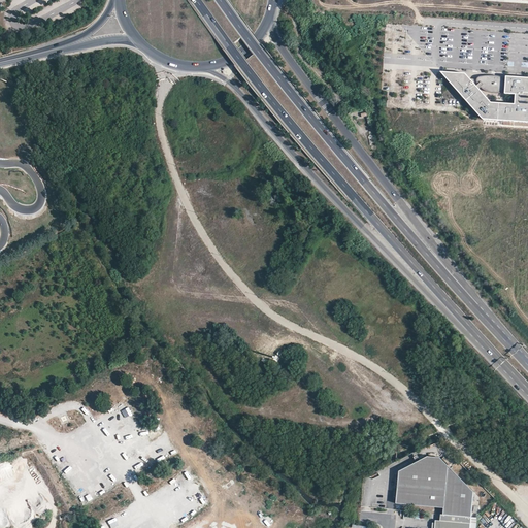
[(470,79),(465,74),(441,72),(483,120),(499,122),(527,123),(527,78),(506,77),(506,83),(503,81),(502,79),(499,76),(494,76),(490,76),(482,77),(480,77),(477,79),(470,79)]
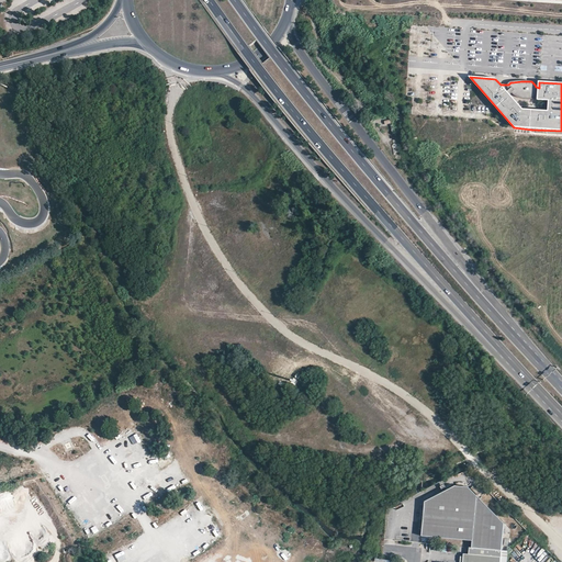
[(322,235),(319,238),(323,242),(321,244),(325,248),(328,246),(330,248),(336,242),(323,229),(319,232),(322,235)]
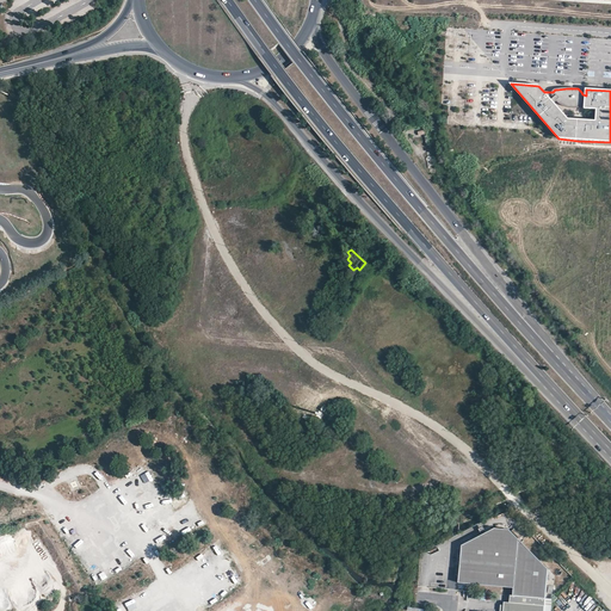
[(154,427),(156,420),(148,418),(146,425),(154,427)]
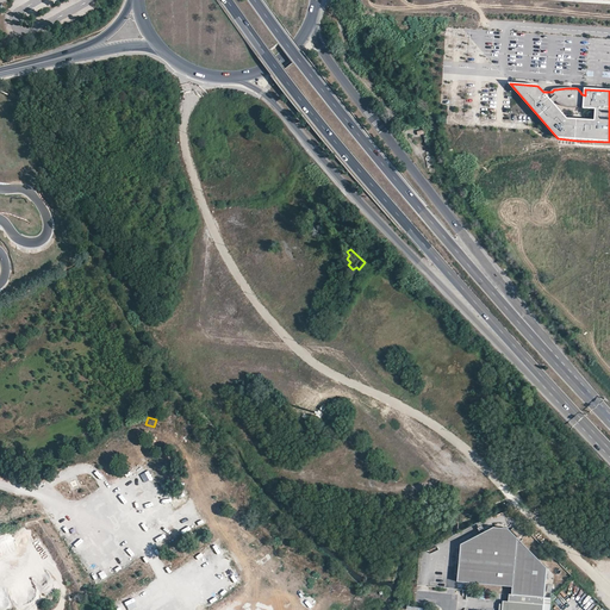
[(193,447),(200,443),(197,436),(190,440),(193,447)]
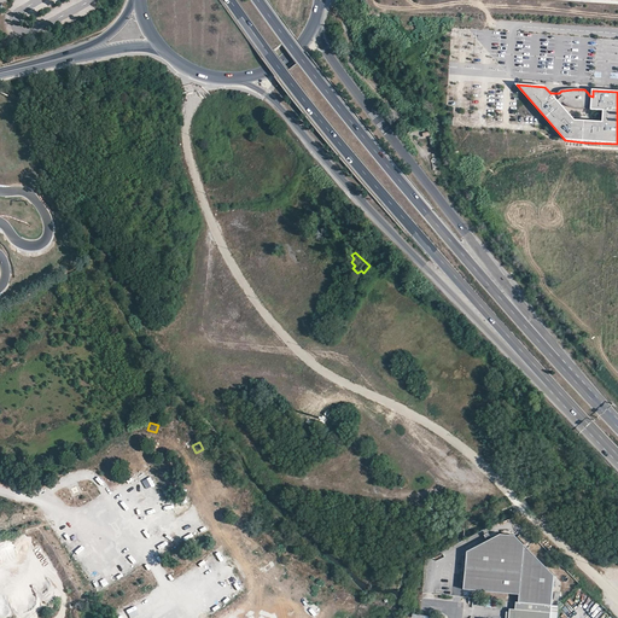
[(71,473),(63,477),(68,485),(76,481),(71,473)]
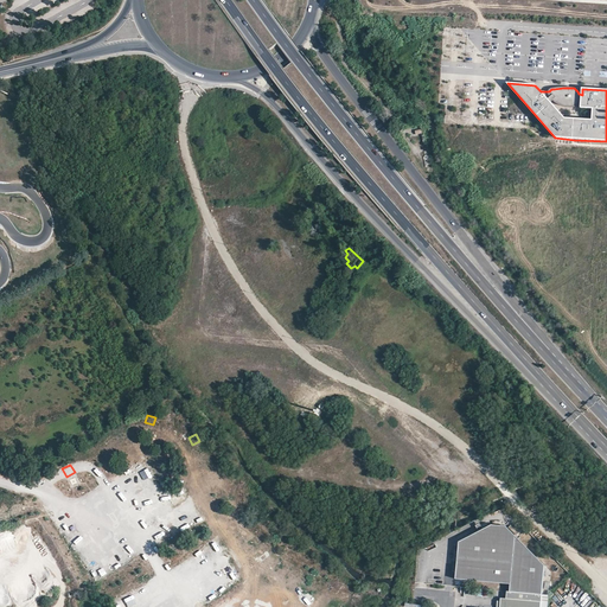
[(151,474),(144,479),(148,487),(157,483),(151,474)]
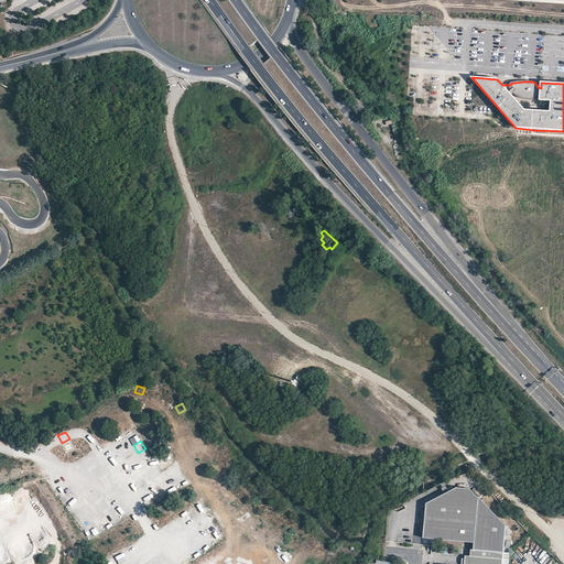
[(109,446),(114,453),(119,448),(115,442),(109,446)]
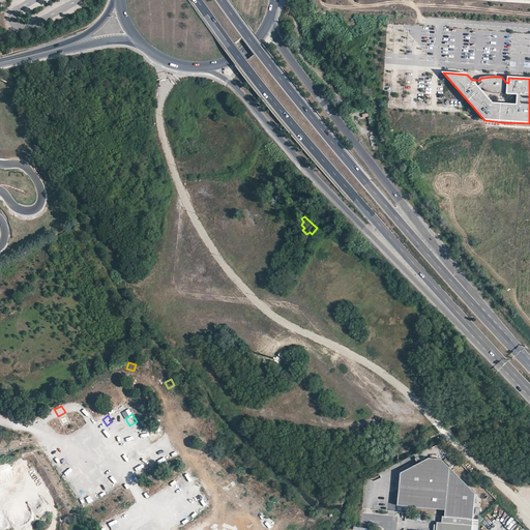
[(79,436),(83,440),(88,436),(84,432),(79,436)]
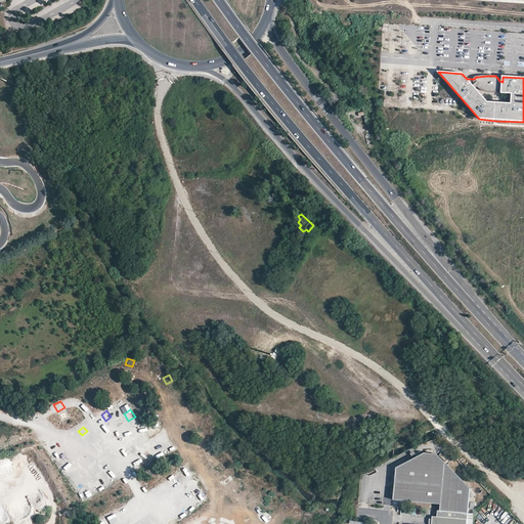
[(129,439),(136,436),(132,430),(126,433),(129,439)]
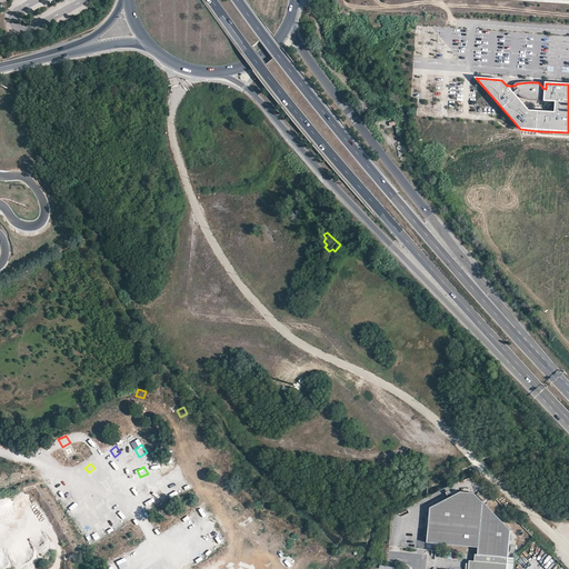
[(171,477),(175,485),(181,482),(179,475),(171,477)]
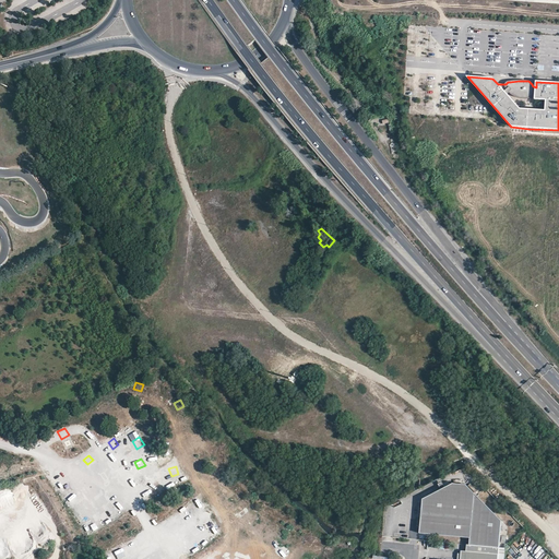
[(105,484),(116,476),(111,470),(100,477),(105,484)]
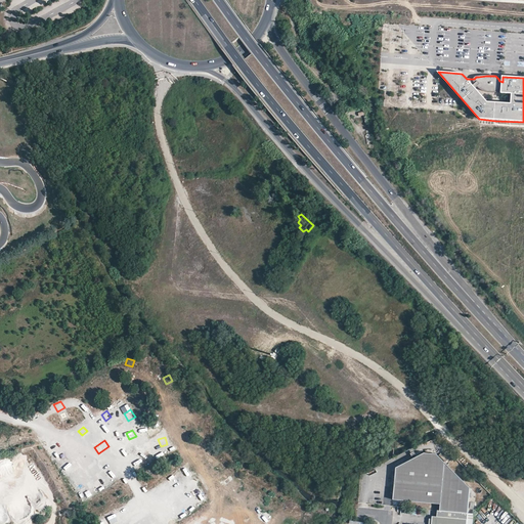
[(47,449),(52,455),(59,451),(54,444),(47,449)]
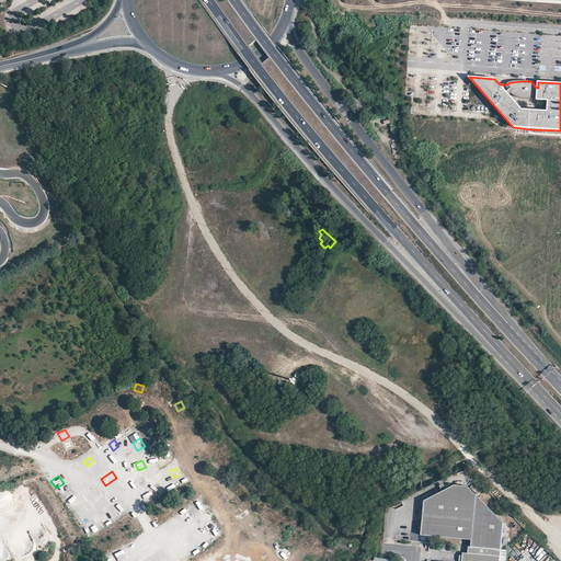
[(213,482),(217,489),(224,484),(220,478),(213,482)]
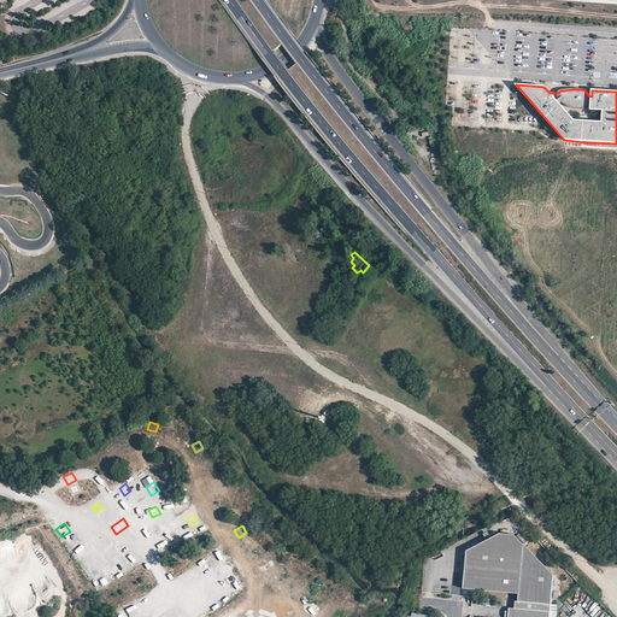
[(176,539),(183,534),(178,527),(171,530),(176,539)]
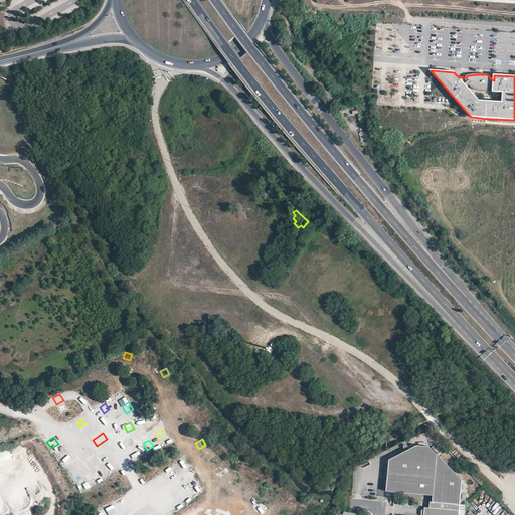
[(462,481),(430,447),(417,443),(410,448),(406,450),(390,460),(388,471),(392,474),(390,492),(434,497),(433,503),(460,506),(462,481)]
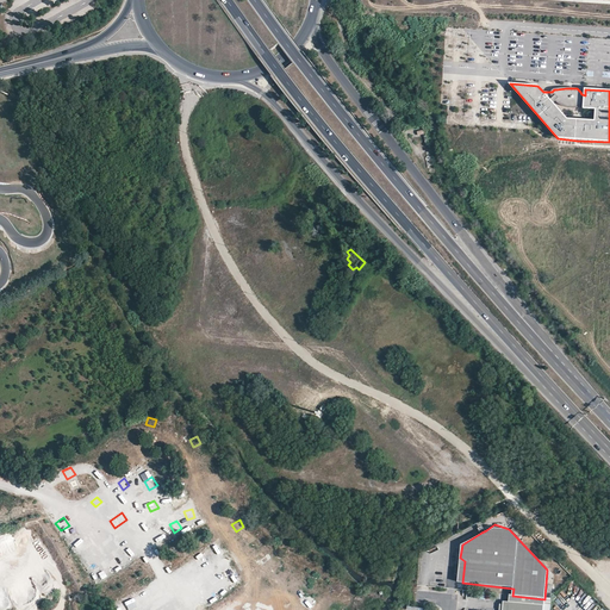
[(72,543),(79,537),(74,530),(67,536),(72,543)]
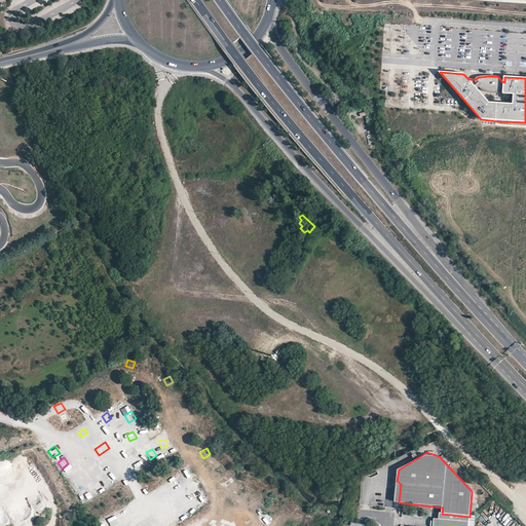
[(66,472),(70,477),(75,472),(71,466),(66,472)]
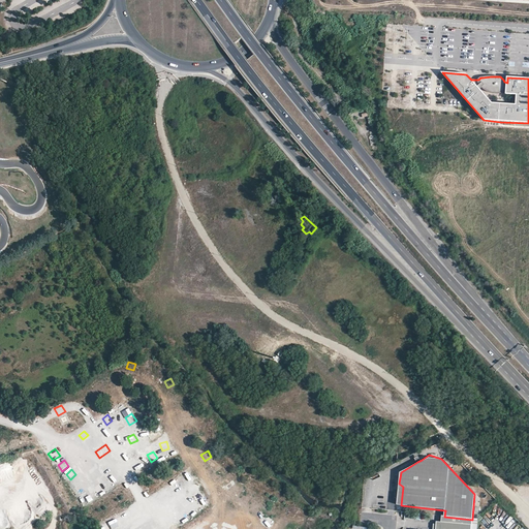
[(221,470),(216,475),(222,481),(227,475),(221,470)]
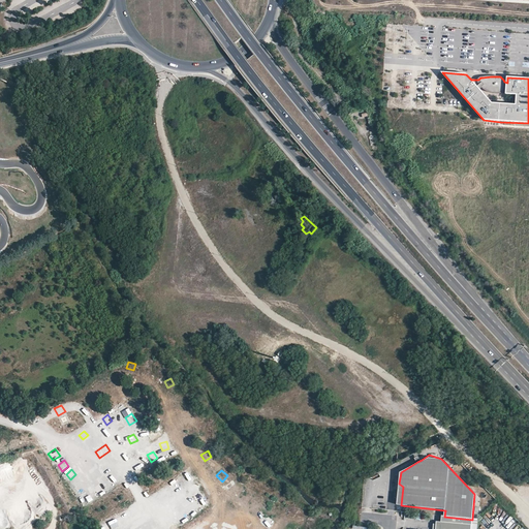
[(110,479),(114,487),(120,483),(116,475),(110,479)]
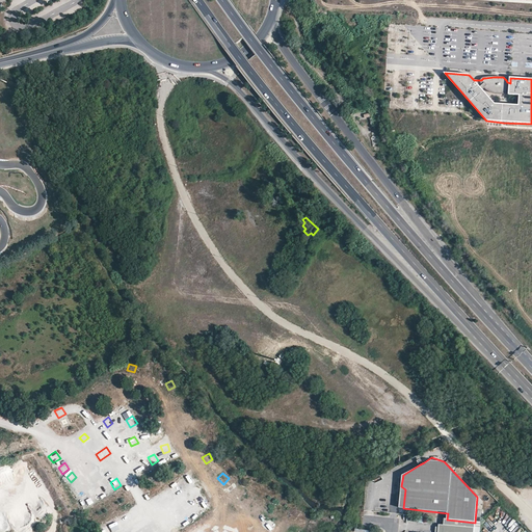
[(78,495),(84,490),(80,485),(75,488),(78,495)]
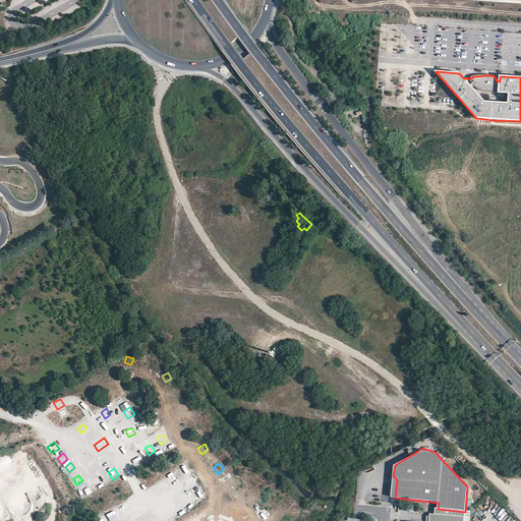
[(94,484),(97,490),(103,487),(99,481),(94,484)]
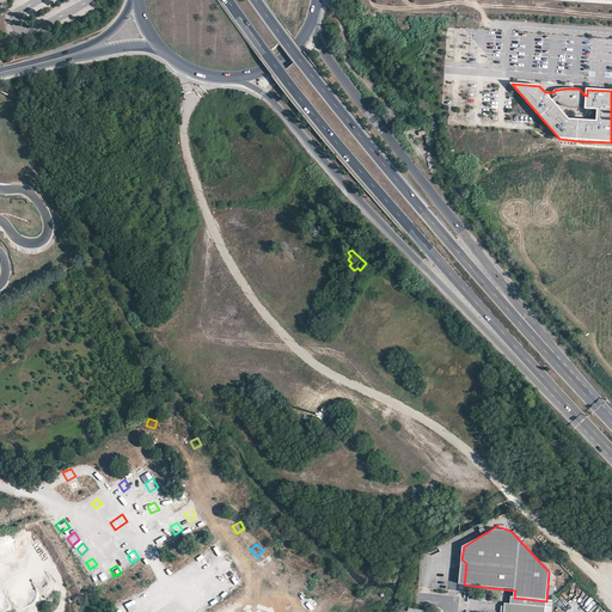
[(228,581),(236,577),(232,569),(224,573),(228,581)]
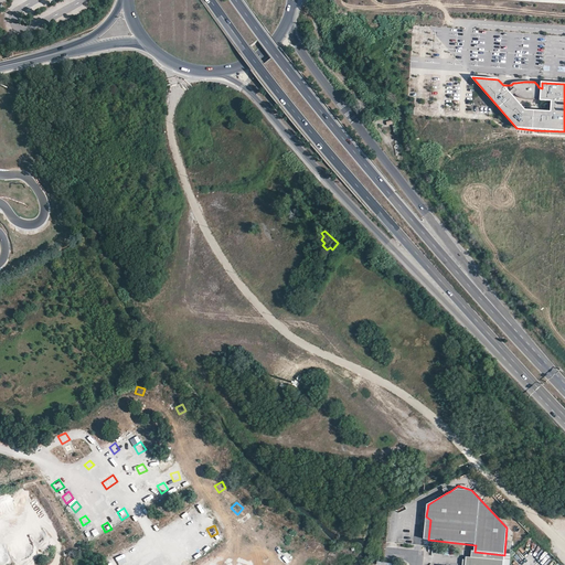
[(273,544),(266,550),(272,555),(277,551),(273,544)]
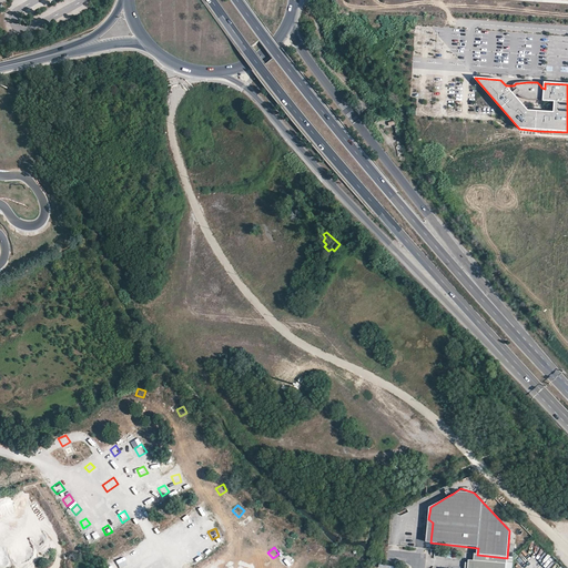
[(186,560),(193,556),(189,549),(182,553),(186,560)]
